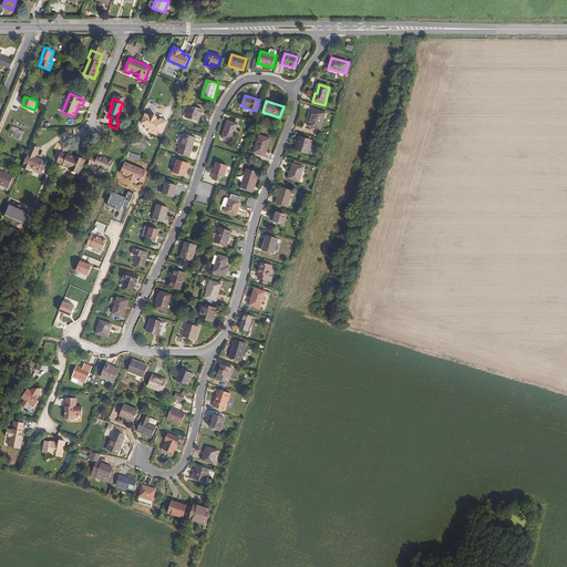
[(202,110),(189,105),(186,117),(196,121),(199,113),(200,114),(202,110)]
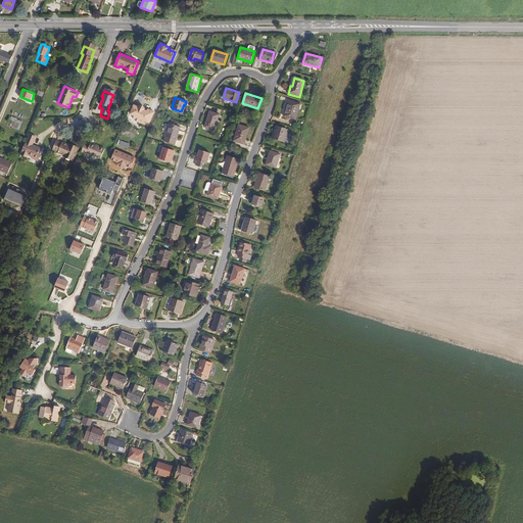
[(288,100),(283,115),(295,120),(300,104),(288,100)]
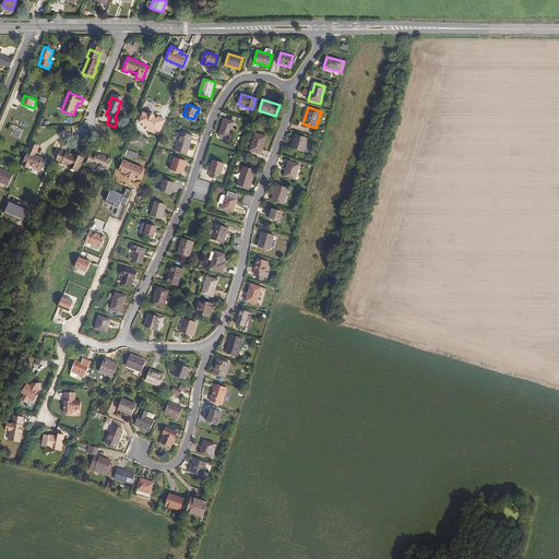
[(147,115),(143,113),(139,121),(144,123),(143,126),(144,129),(147,130),(151,129),(151,130),(151,131),(158,134),(165,120),(158,117),(157,119),(154,118),(155,116),(153,113),(149,114),(147,115)]
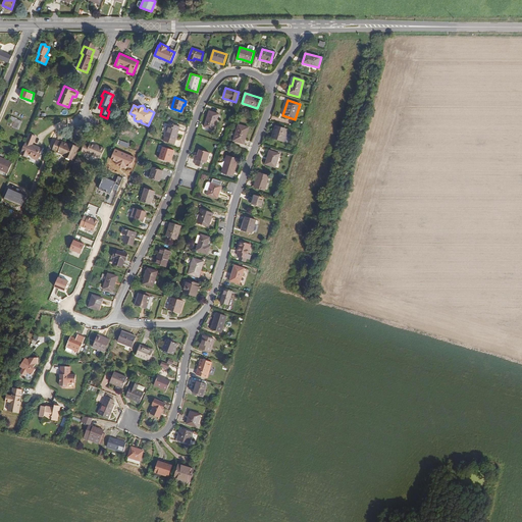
[(209,111),(204,126),(214,131),(219,114),(209,111)]
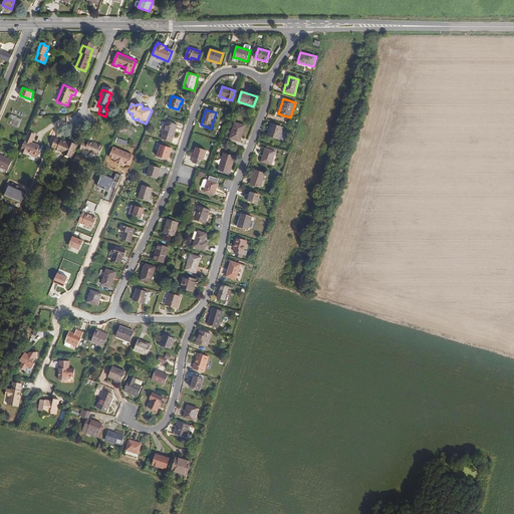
[(10,115),(8,119),(11,120),(10,123),(12,124),(12,125),(18,127),(21,119),(10,115)]
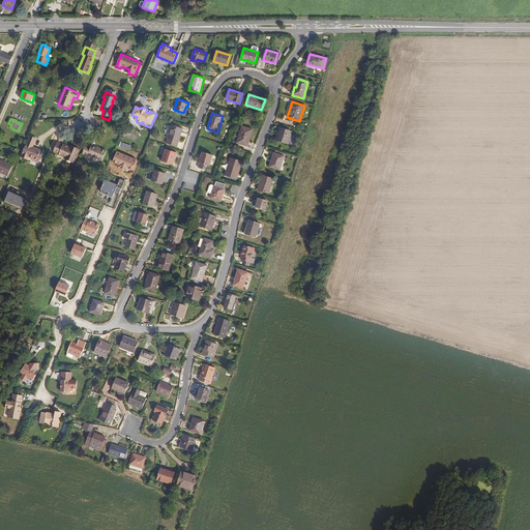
[(182,128),(172,125),(166,143),(177,147),(180,136),(180,135),(180,133),(181,133),(182,128)]
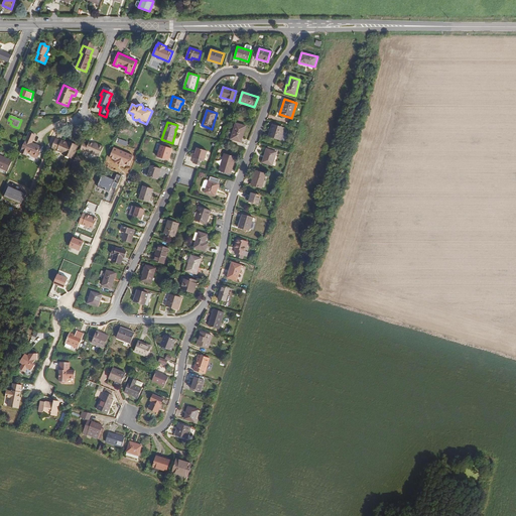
[(246,126),(236,123),(233,131),(234,132),(232,139),(241,142),(246,126)]
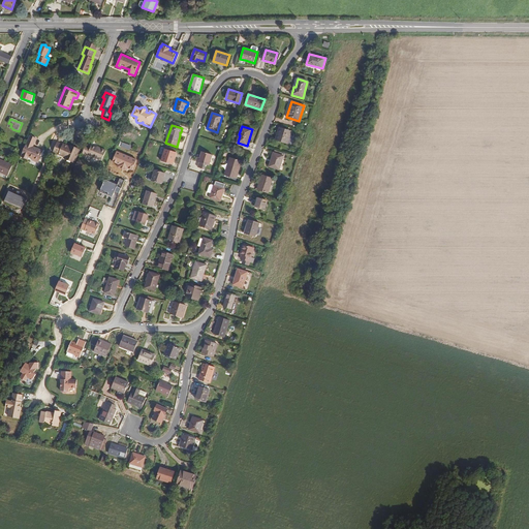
[(279,127),(275,139),(291,145),(293,136),(290,135),(291,131),(279,127)]
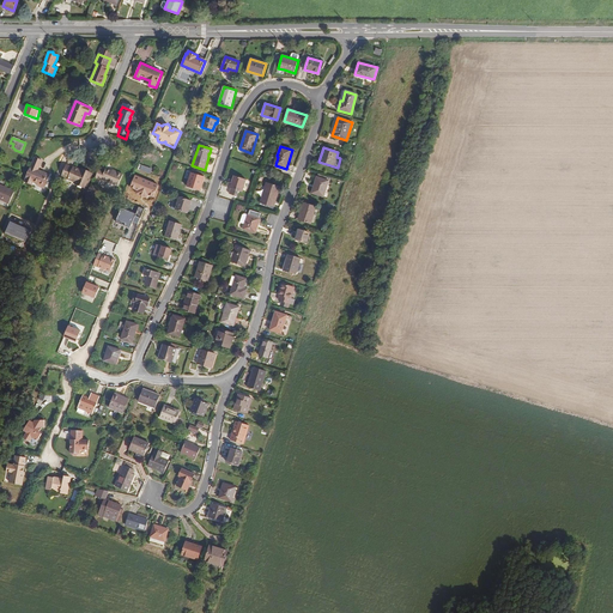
[(42,161),(35,157),(24,182),(31,184),(32,182),(37,183),(43,186),(46,181),(48,181),(50,175),(44,173),(44,174),(37,171),(42,161)]
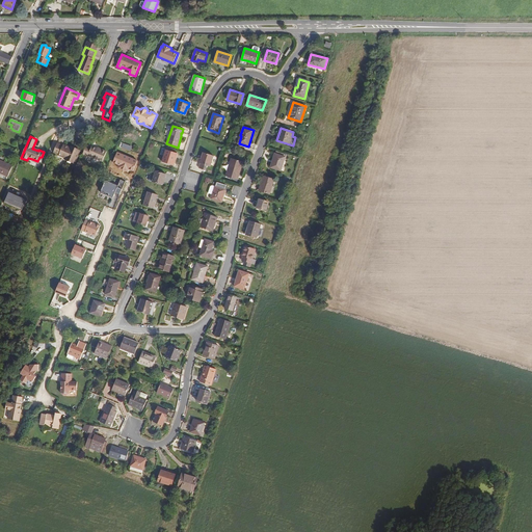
[(57,142),(54,152),(59,154),(59,155),(65,158),(64,159),(75,163),(80,150),(75,148),(74,149),(70,148),(63,144),(63,145),(57,142)]
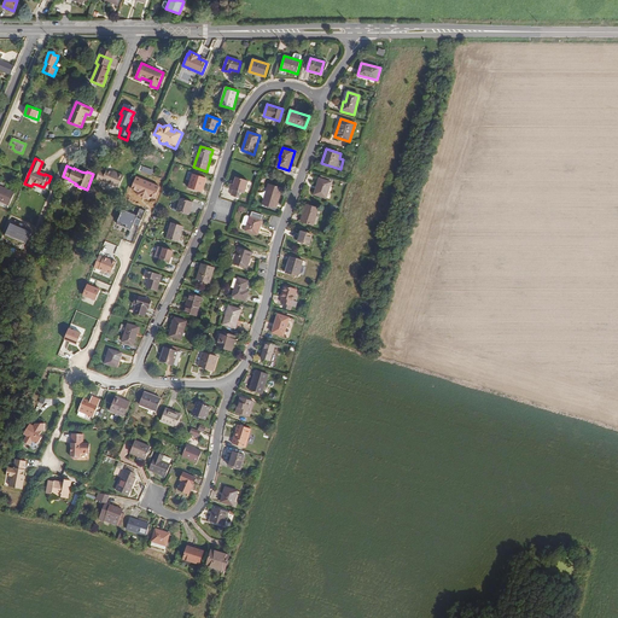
[(116,174),(106,170),(106,172),(100,169),(95,180),(101,182),(103,181),(118,188),(124,176),(116,173),(116,174)]
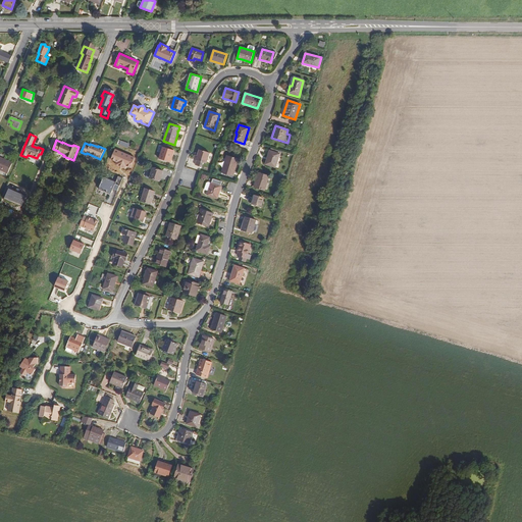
[(159,159),(170,162),(174,150),(163,147),(159,159)]
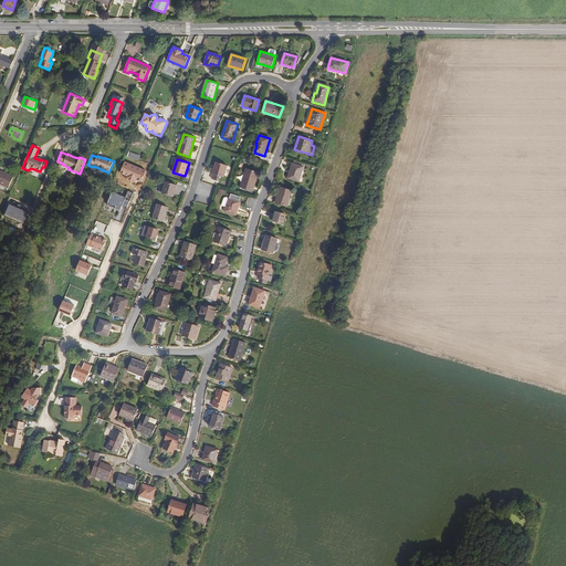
[(146,170),(125,161),(121,174),(128,177),(127,179),(136,182),(137,180),(142,182),(146,170)]
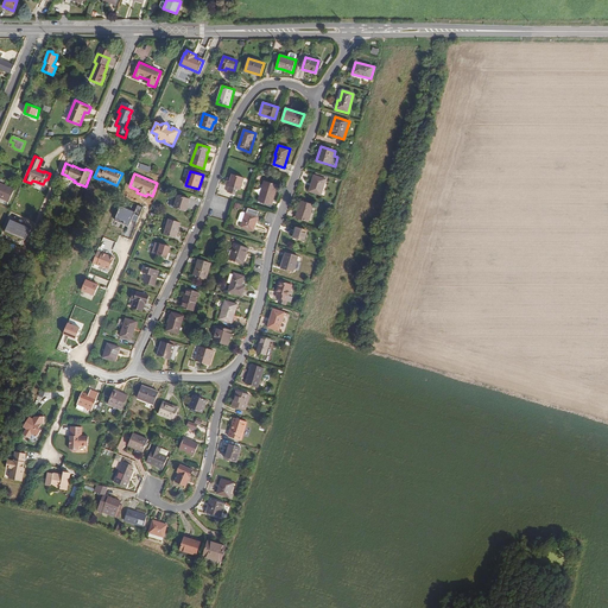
[(228,178),(226,185),(229,187),(228,192),(235,195),(236,189),(240,190),(244,178),(232,175),(230,178),(228,178)]
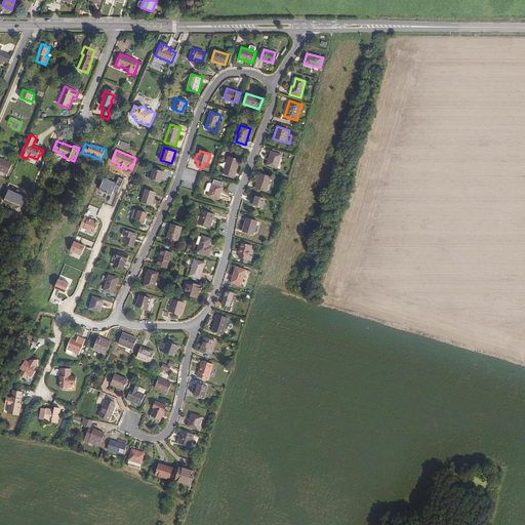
[(277,168),(281,155),(271,152),(267,165),(277,168)]
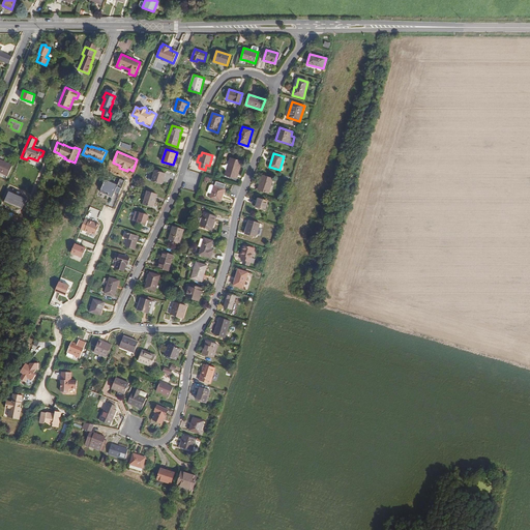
[(230,157),(225,175),(236,179),(238,175),(235,175),(236,171),(239,172),(242,162),(230,157)]
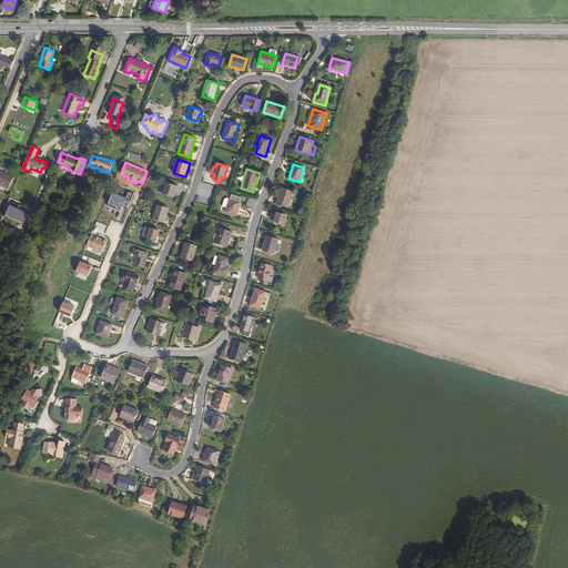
[(0,184),(9,189),(13,178),(0,171),(0,184)]
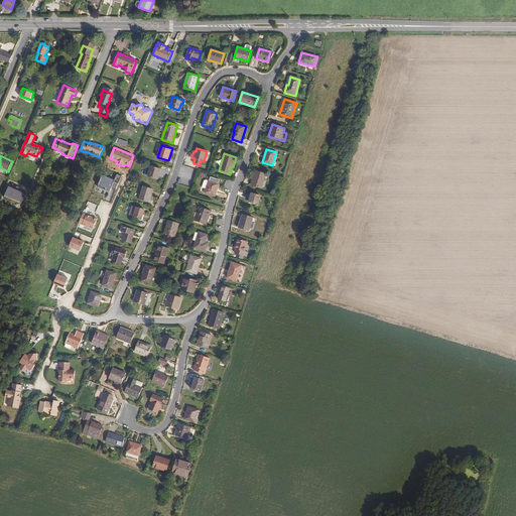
[(148,176),(157,179),(160,169),(151,166),(148,176)]
